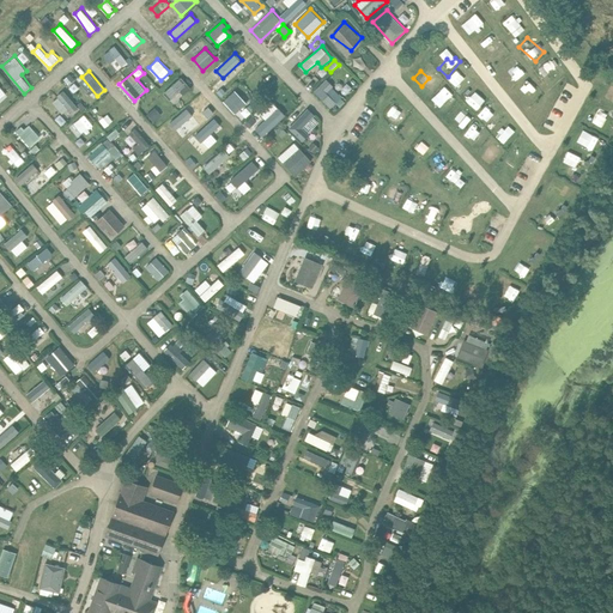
[(73,80),(70,76),(64,80),(68,85),(73,80)]
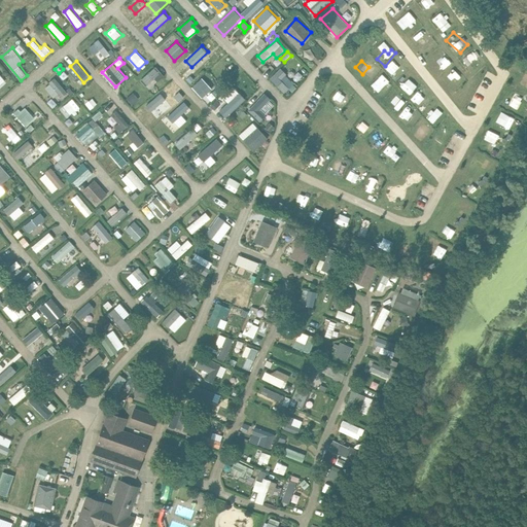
[(155,66),(141,79),(149,89),(165,75),(155,66)]
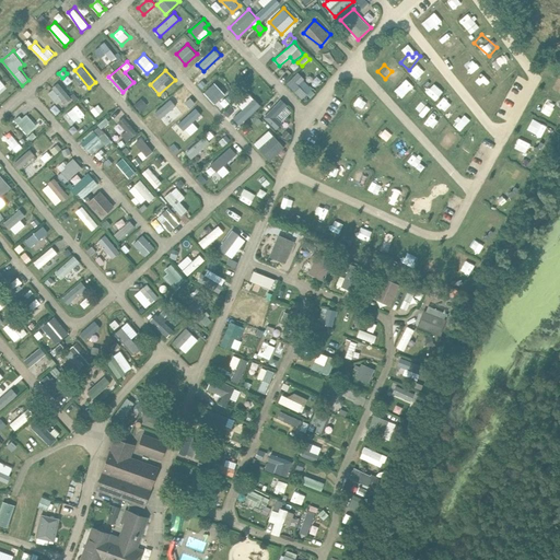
[(416,77),(410,71),(405,77),(410,83),(416,77)]
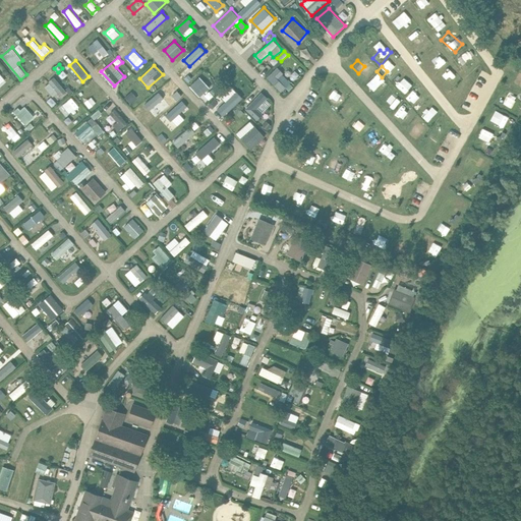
[(277,67),(267,77),(282,92),(292,81),(277,67)]
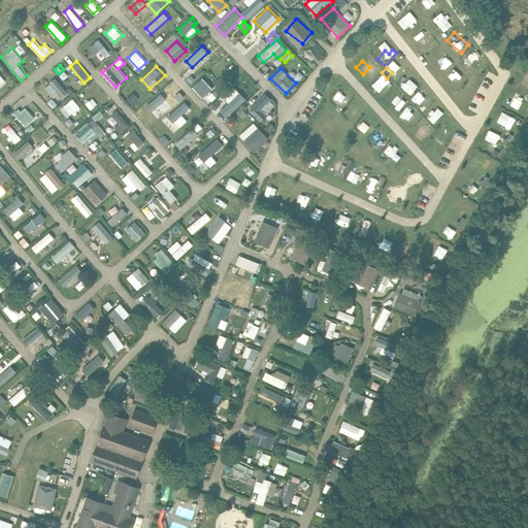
[(459,76),(455,71),(451,75),(456,79),(459,76)]
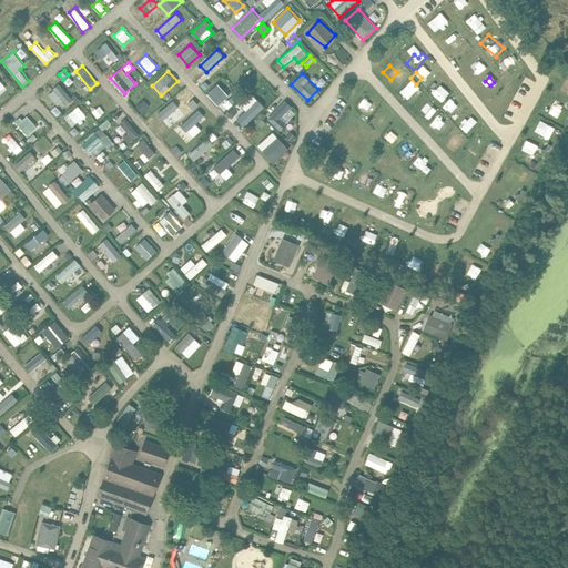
[(219,104),(229,95),(219,83),(208,92),(219,104)]
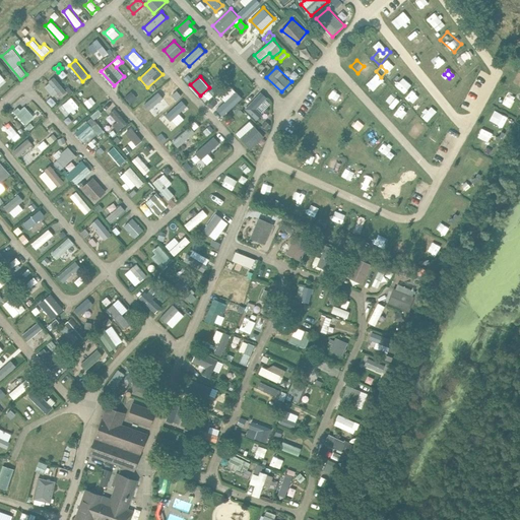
[(382,85),(376,92),(383,98),(389,91),(382,85)]
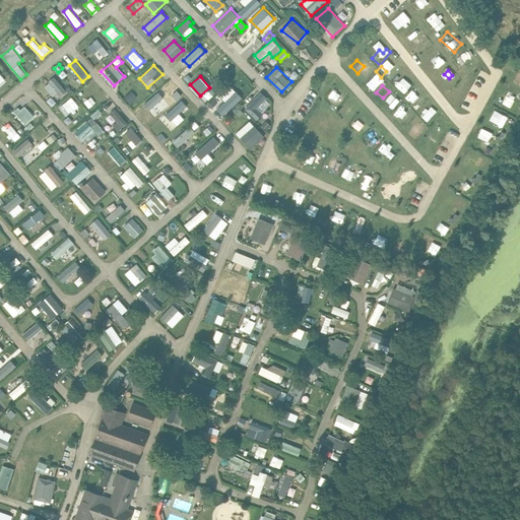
[(166,106),(180,94),(176,89),(161,101),(166,106)]
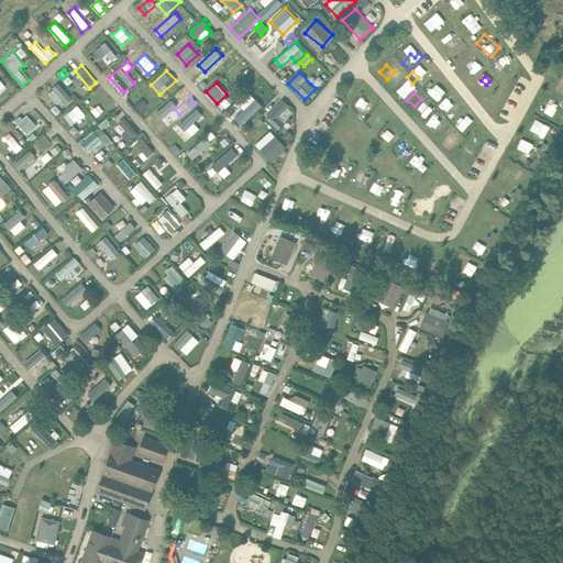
[(265,117),(278,129),(295,111),(282,99),(265,117)]
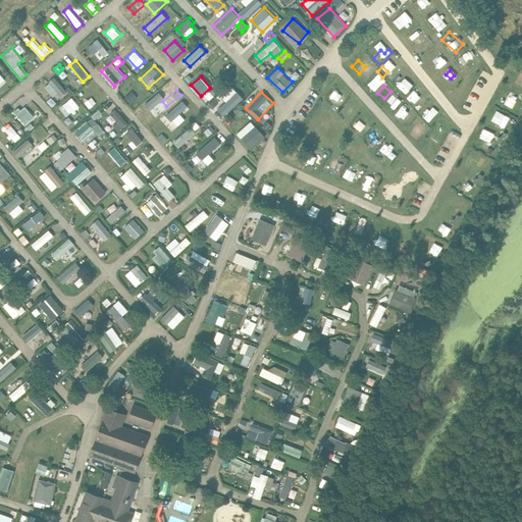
[(124,98),(131,104),(137,99),(131,93),(124,98)]
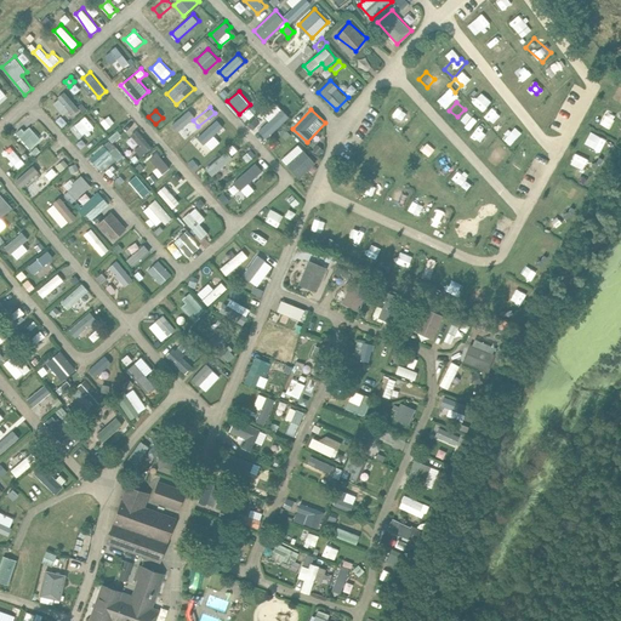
[(77,140),(95,126),(86,115),(68,129),(77,140)]
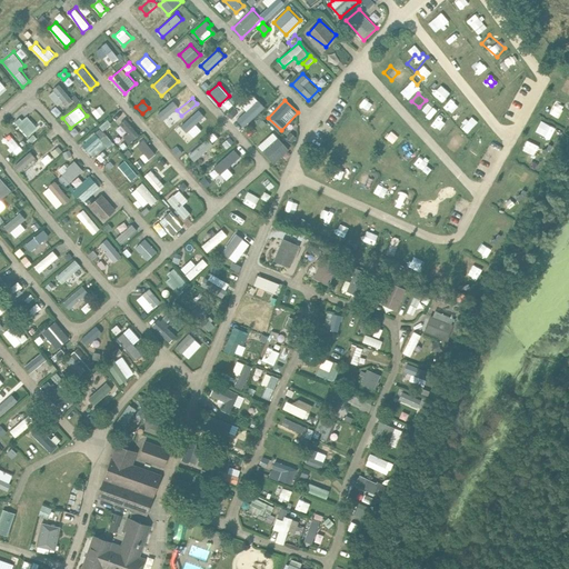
[(266,125),(260,118),(256,122),(261,129),(266,125)]
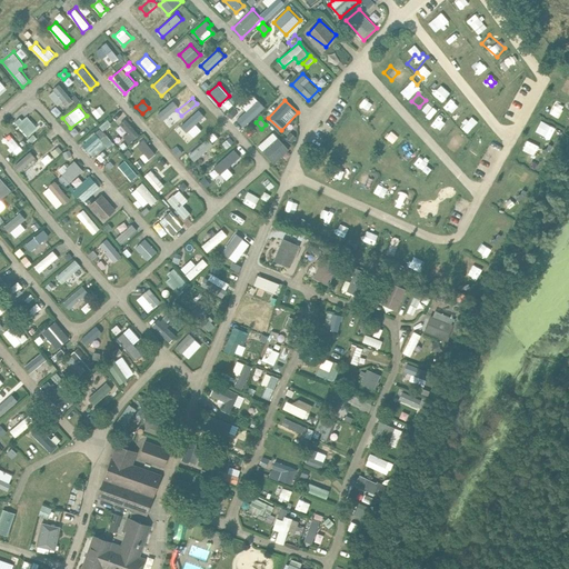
[(129,143),(140,133),(127,119),(116,128),(129,143)]
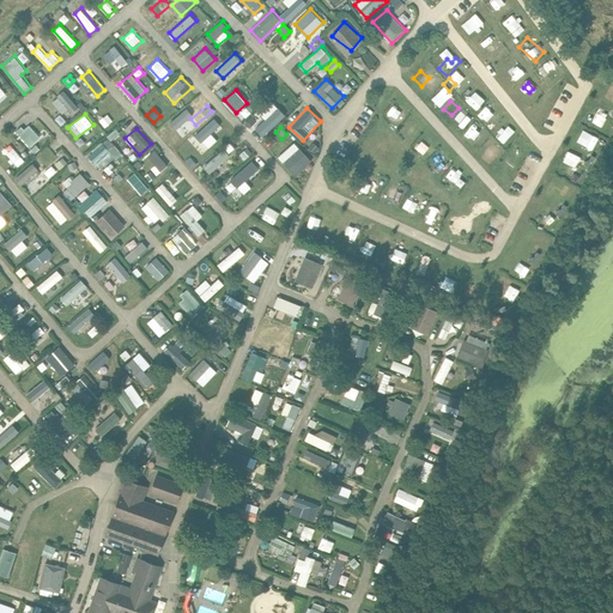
[(119,134),(115,129),(107,137),(110,141),(119,134)]
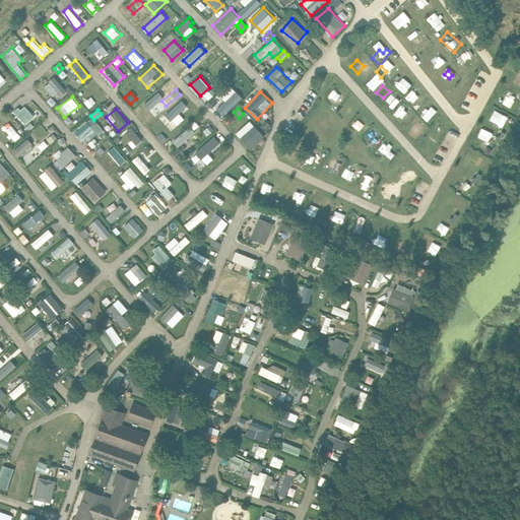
[(395,116),(409,130),(414,125),(400,110),(395,116)]
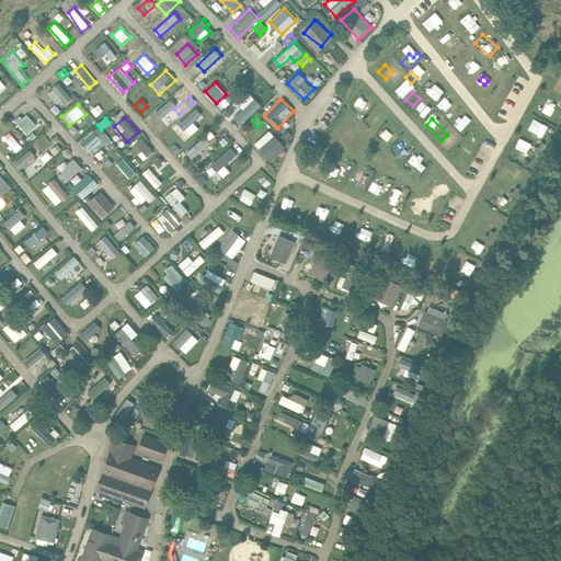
[(292,136),(286,132),(282,137),(287,141),(292,136)]
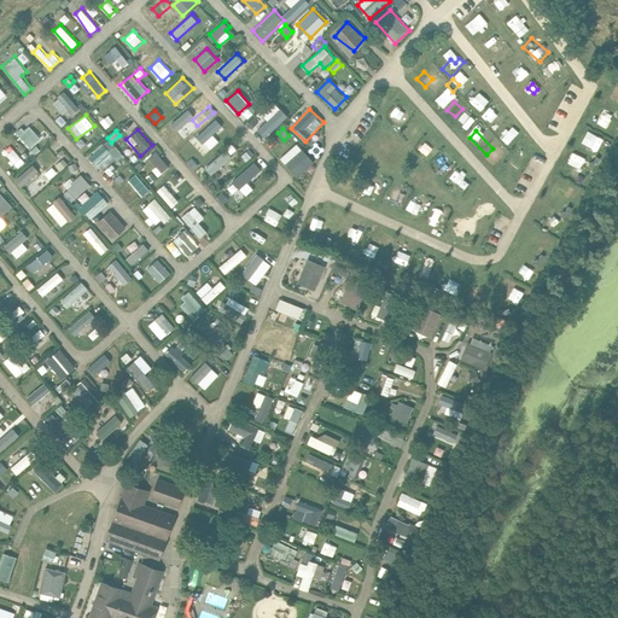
[(35,147),(29,153),(33,157),(39,151),(35,147)]
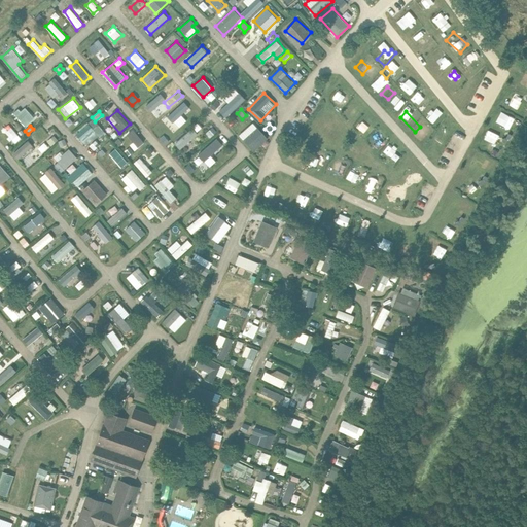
[(254,150),(268,137),(257,127),(244,139),(254,150)]
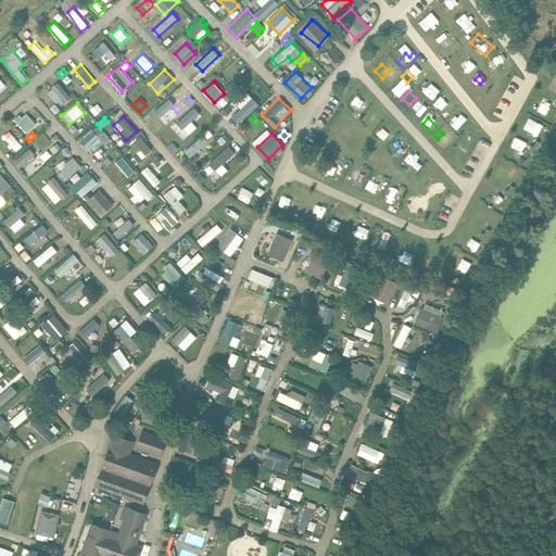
[(141,149),(138,152),(142,159),(153,149),(140,135),(134,140),(141,149)]
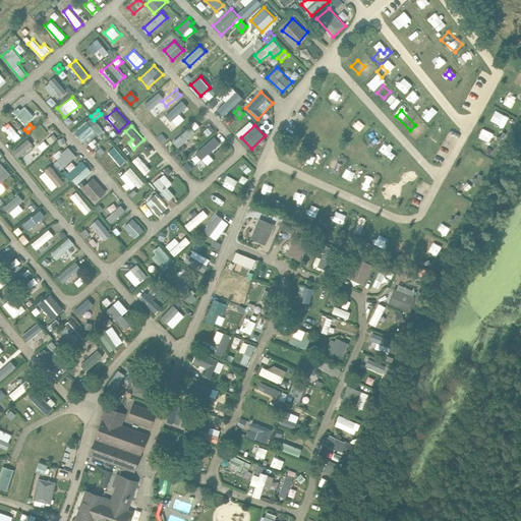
[(173,141),(178,148),(195,131),(190,126),(173,141)]
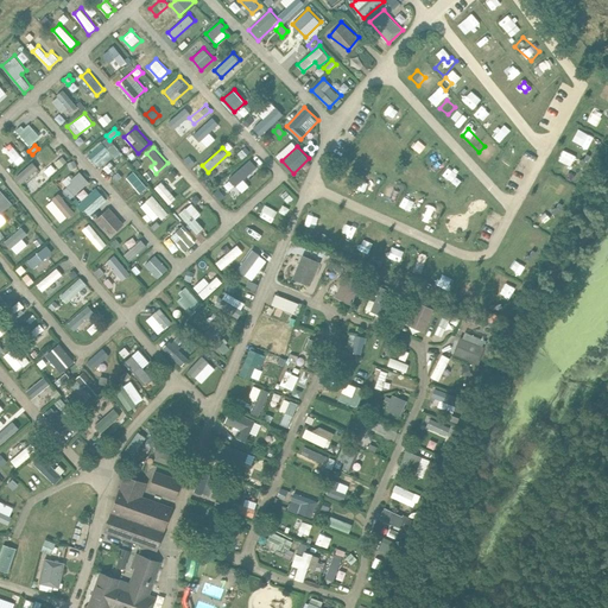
[(251,158),(229,178),(236,187),(258,166),(251,158)]
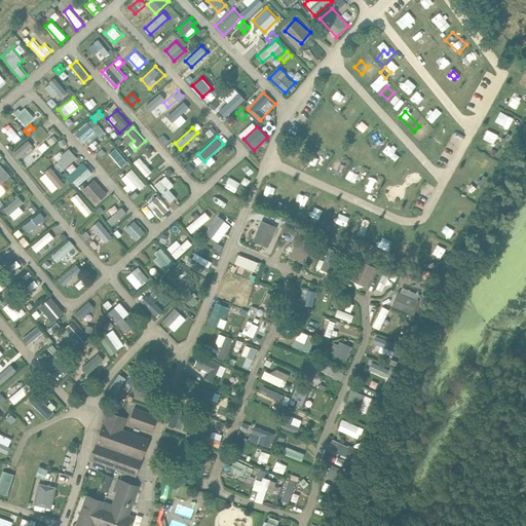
[(19,158),(33,145),(28,140),(13,153),(19,158)]
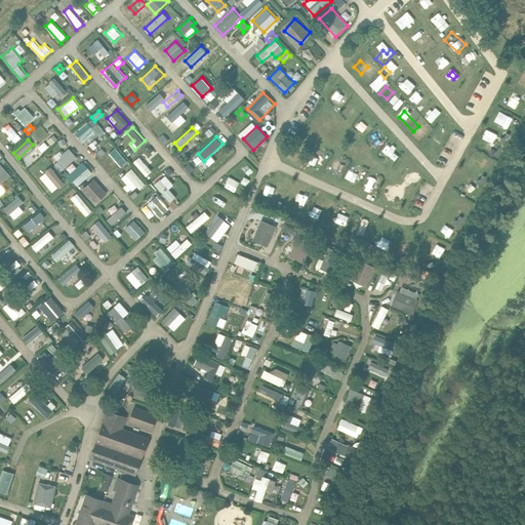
[(92,150),(98,145),(93,140),(88,146),(92,150)]
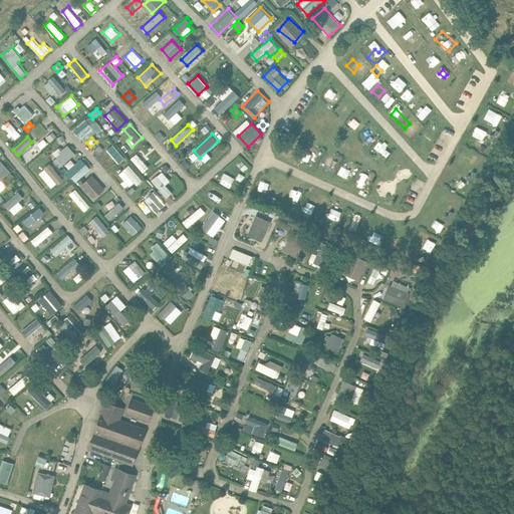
[(38,145),(43,149),(47,143),(42,139),(38,145)]
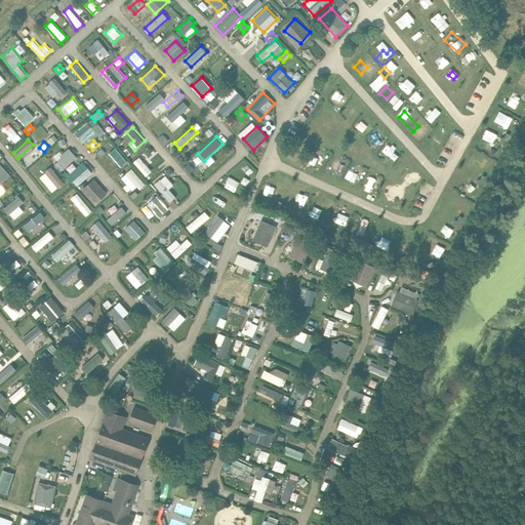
[(387,146),(381,153),(390,158),(395,151),(387,146)]
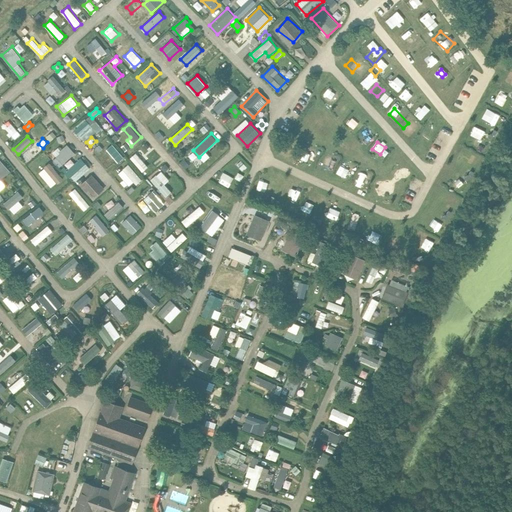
[(57,156),(53,160),(60,167),(76,153),(67,143),(55,154),(57,156)]
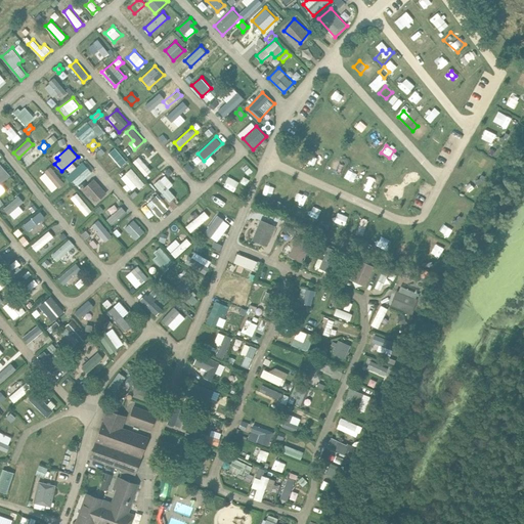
[(128,146),(123,151),(127,156),(132,151),(128,146)]
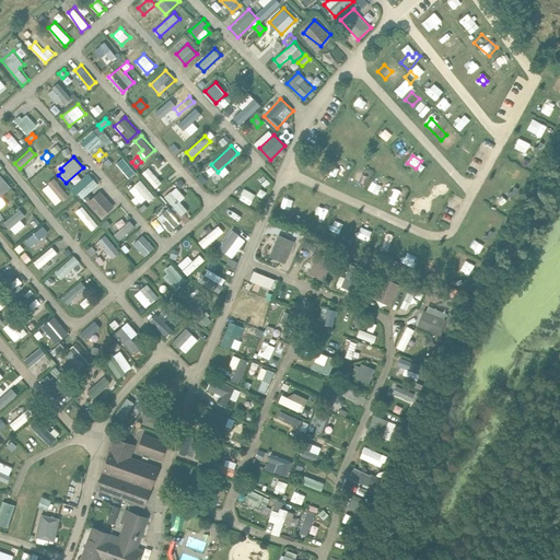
[(129,177),(136,172),(124,158),(117,163),(129,177)]
